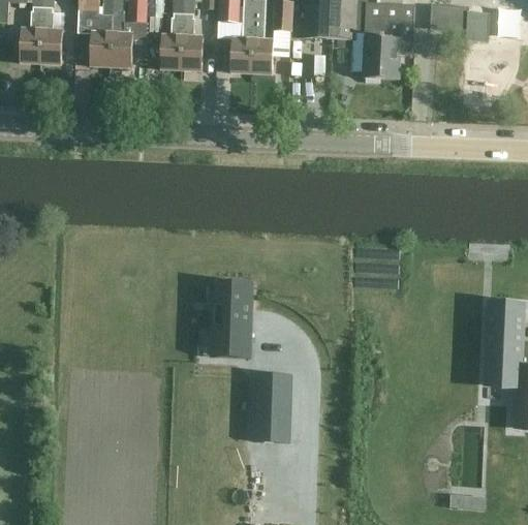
[(39,62),(42,0),(8,0),(8,5),(32,6),(31,29),(21,29),(19,61),(39,62)]
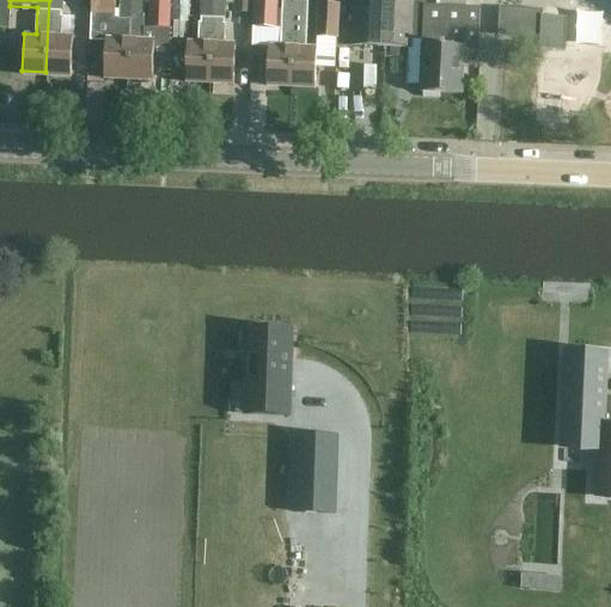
[(49,0),(46,72),(69,73),(71,35),(59,35),(60,0),(49,0)]
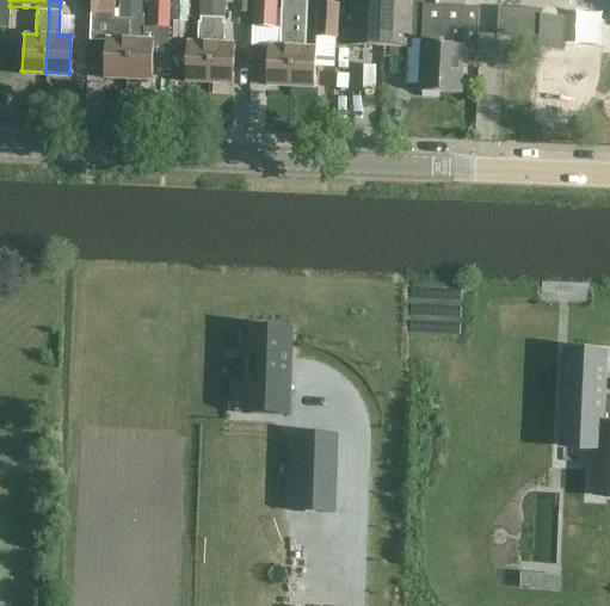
[(92,0),(91,23),(112,24),(114,0),(92,0)]
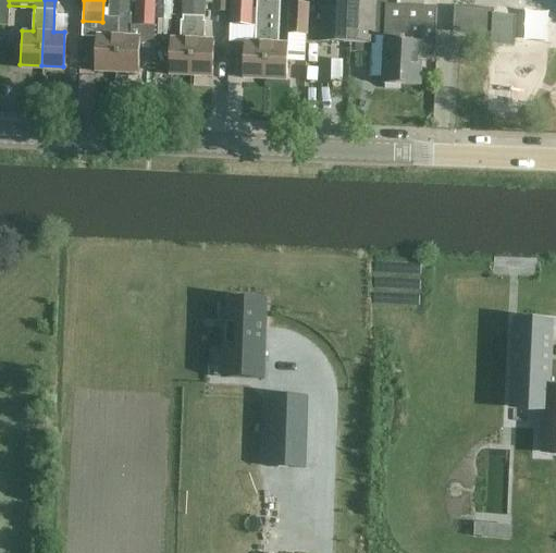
[(108,0),(107,34),(95,34),(94,69),(115,70),(119,0),(108,0)]
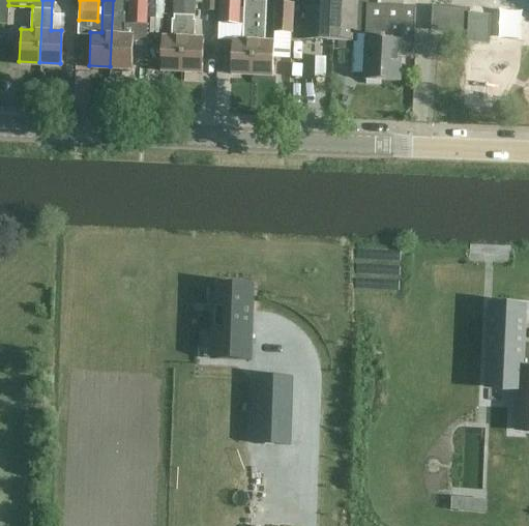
[(113,0),(110,66),(130,67),(131,33),(121,33),(122,0),(113,0)]
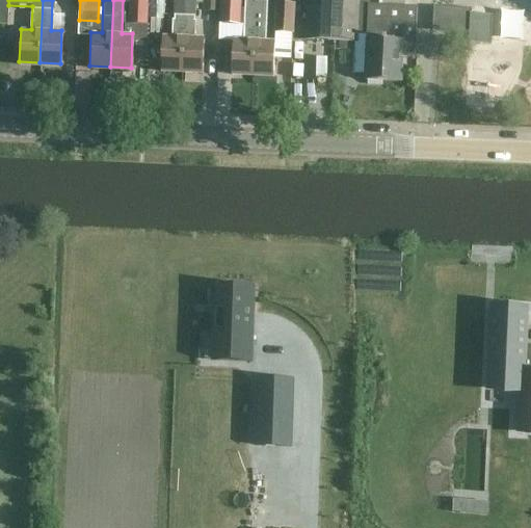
[(129,0),(128,21),(147,22),(147,0),(129,0)]
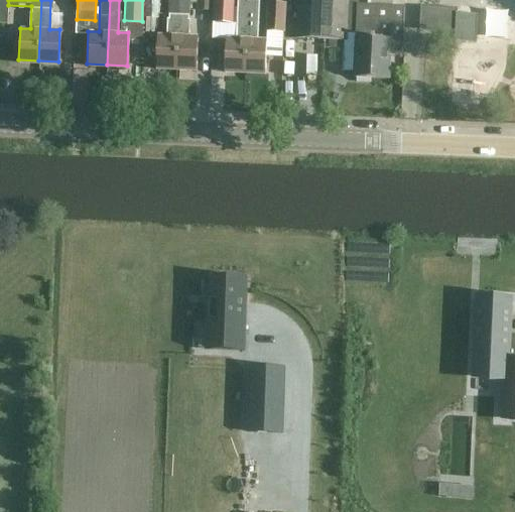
[(144,0),(143,14),(157,15),(157,0),(144,0)]
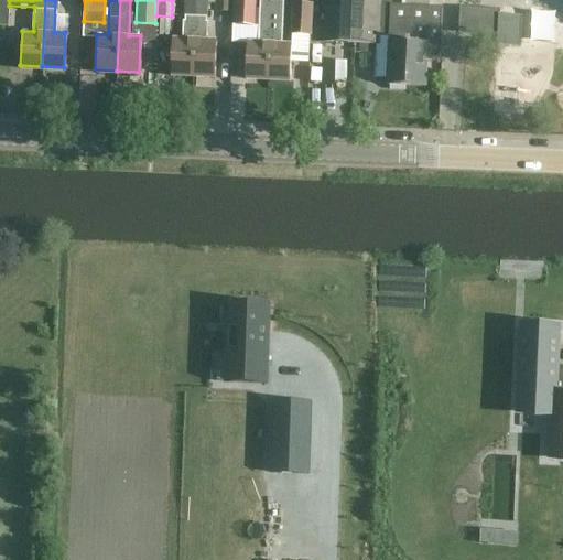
[(182,0),(181,38),(171,38),(170,73),(192,74),(195,0),(182,0)]
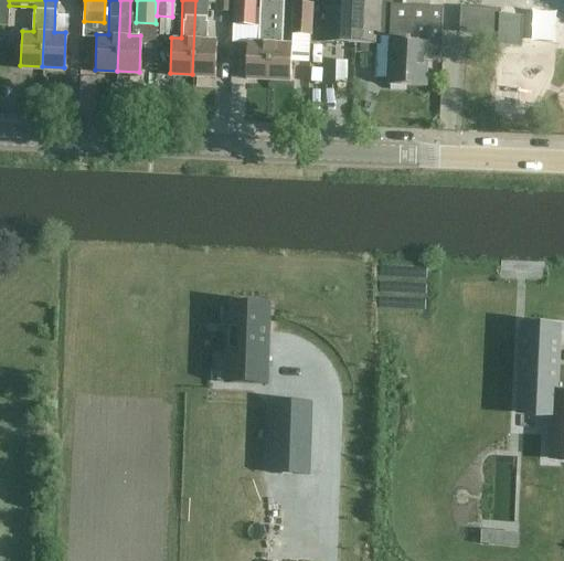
[(195,0),(192,74),(214,75),(216,40),(206,39),(208,0),(195,0)]
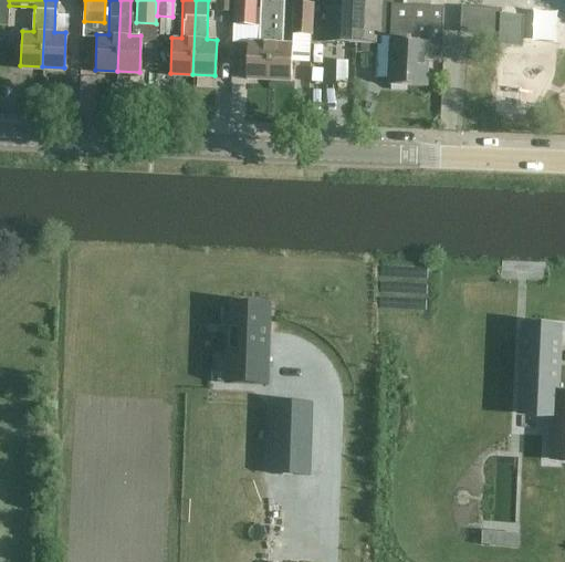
[(233,0),(232,22),(255,23),(257,0),(233,0)]
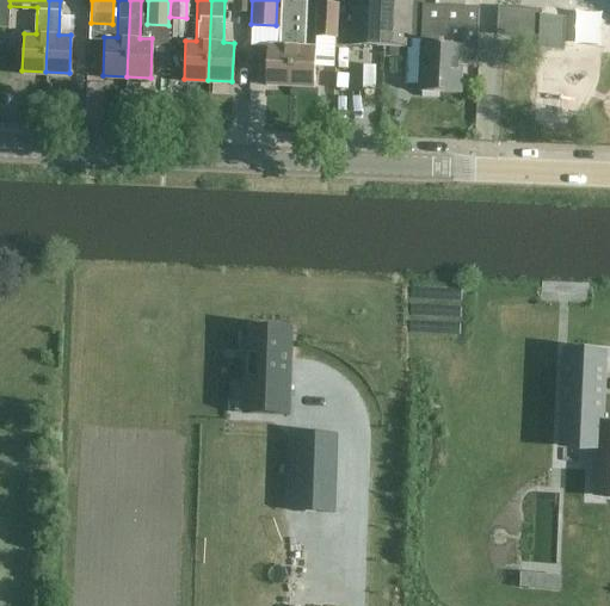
[(282,0),(279,44),(267,44),(265,82),(289,84),(293,0),(282,0)]
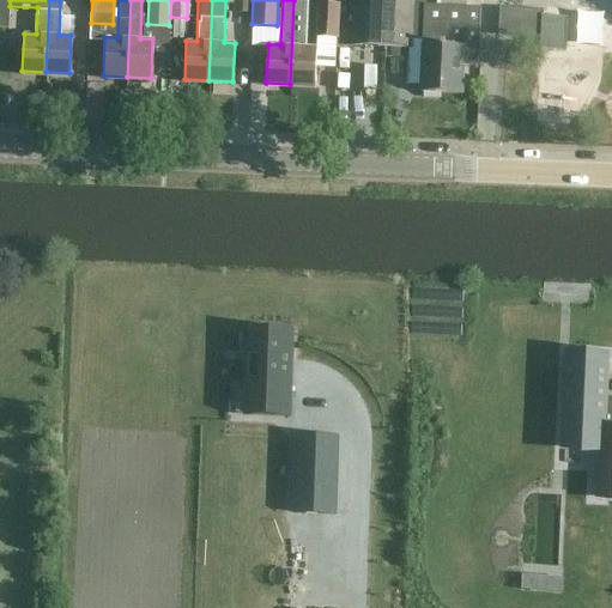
[(294,0),(290,84),(314,85),(315,47),(303,46),(306,0),(294,0)]
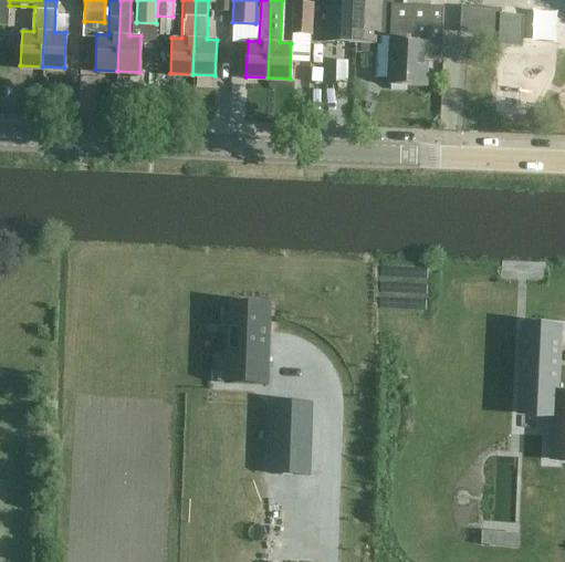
[(292,0),(291,31),(312,32),(314,0),(292,0)]
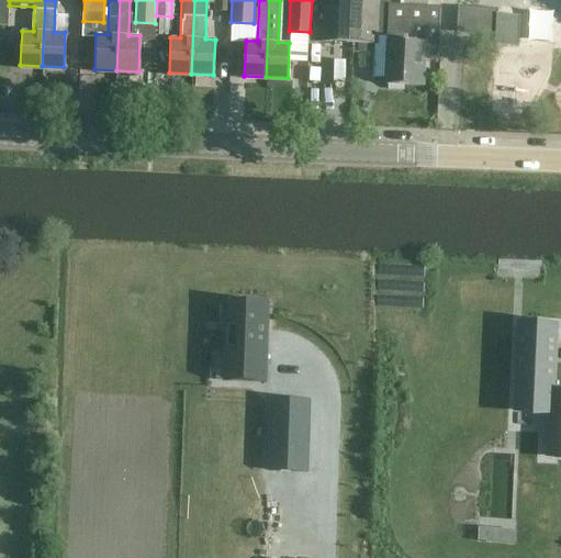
[(389,2),(390,2),(390,0),(323,0),(322,38),(376,42),(376,33),(386,33),(389,2)]
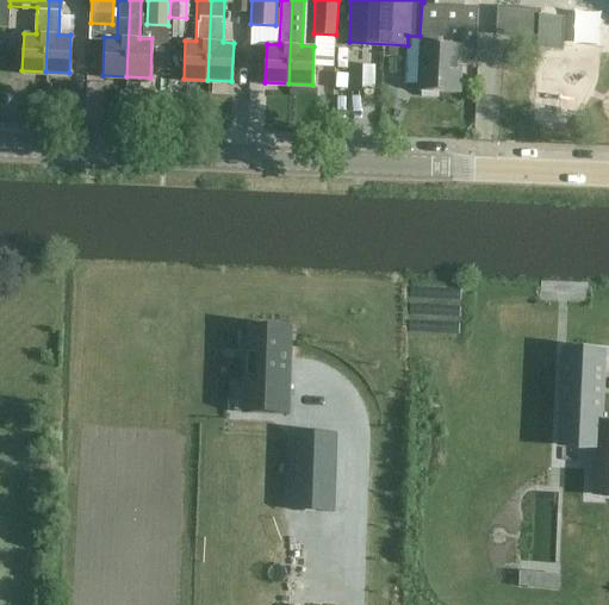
[(474,64),(474,63),(477,5),(453,4),(423,2),(422,2),(420,36),(417,89),(459,92),(460,63),(474,64)]
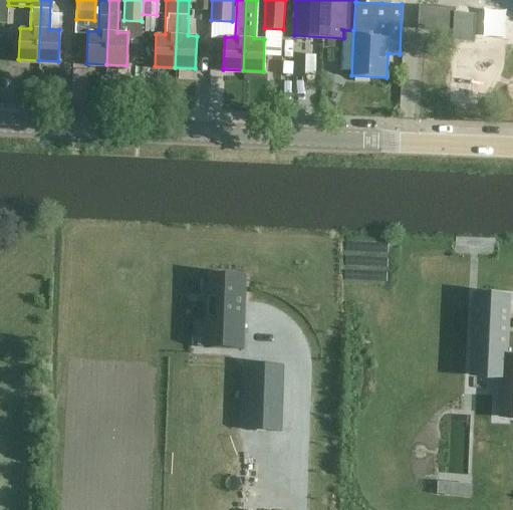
[(453,10),(452,29),(452,39),(473,40),(475,11),(455,10),(453,10)]
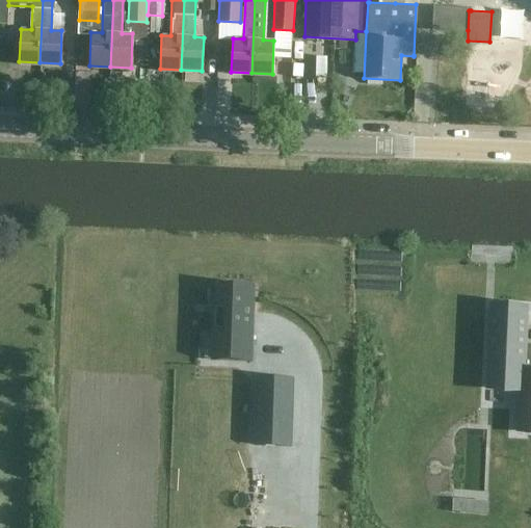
[(507,40),(526,38),(525,16),(506,16),(507,40)]
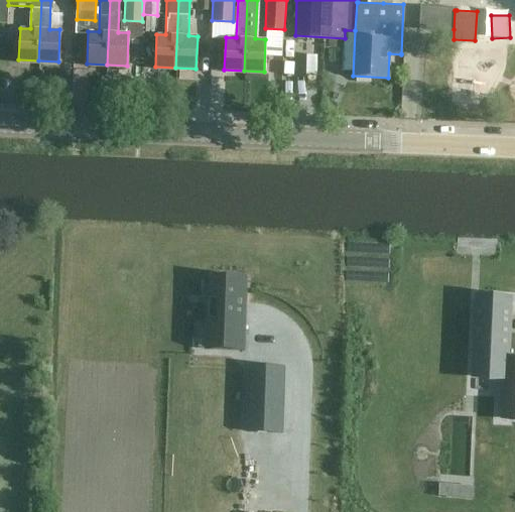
[(344,60),(343,40),(327,41),(328,61),(344,60)]
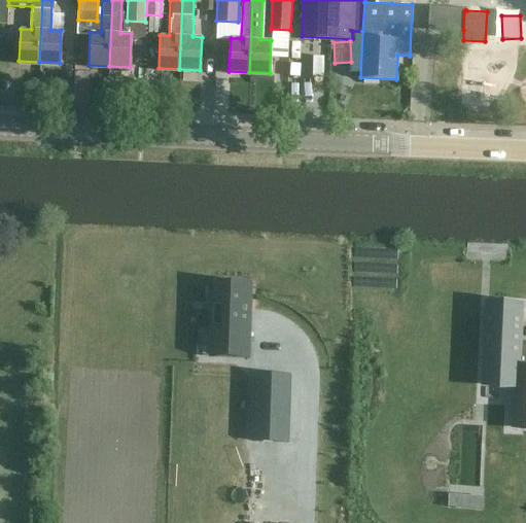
[(210,355),(247,356),(249,282),(217,281),(216,300),(212,300),(210,355)]
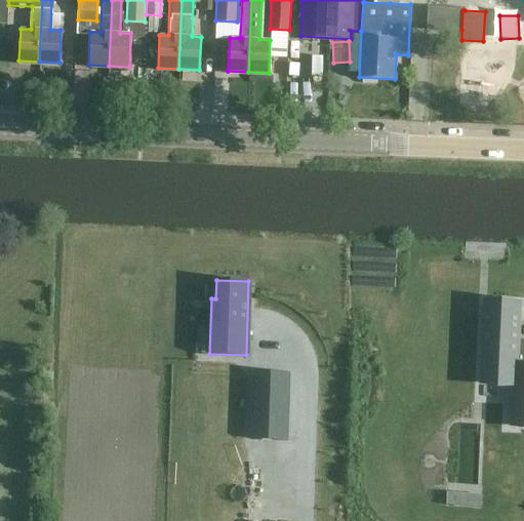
[(485,299),(483,351),(512,377),(510,416),(523,416),(523,363),(515,363),(517,320),(518,302),(485,299)]
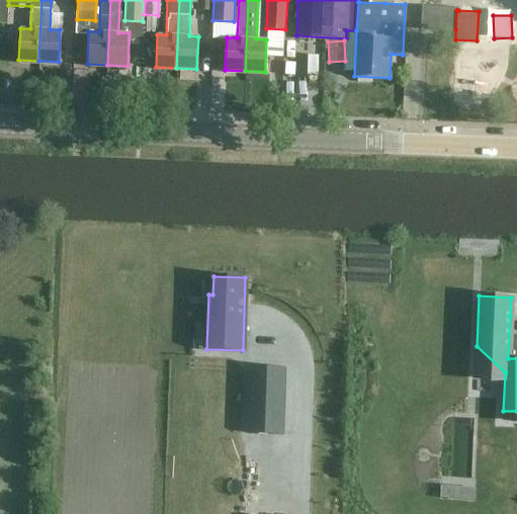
[(283,367),(251,366),(248,431),(280,432),(283,367)]
